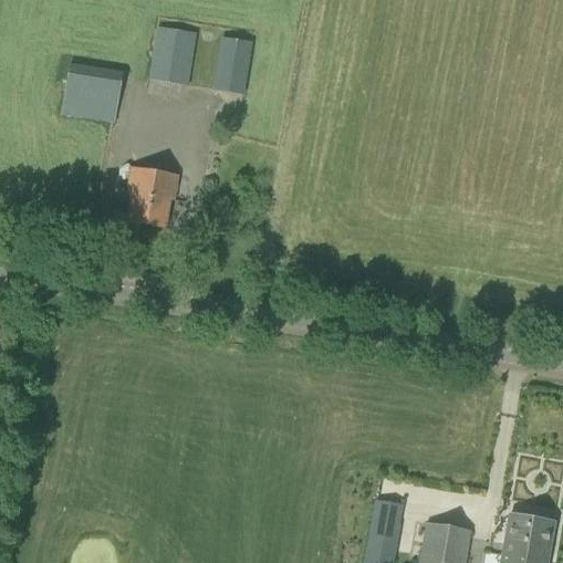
[(190,84),(199,32),(159,25),(150,77),(190,84)]
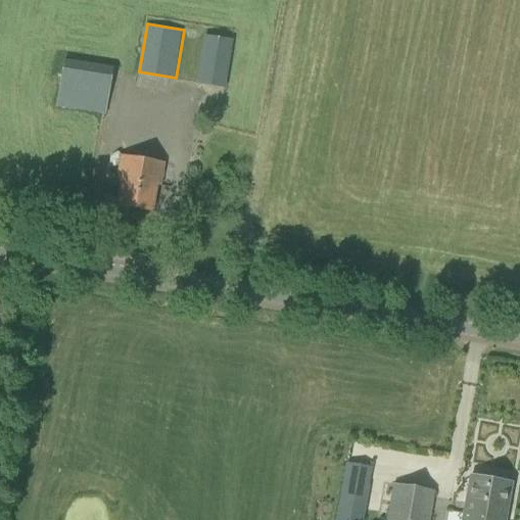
[(226,86),(234,38),(207,33),(199,82),(226,86)]
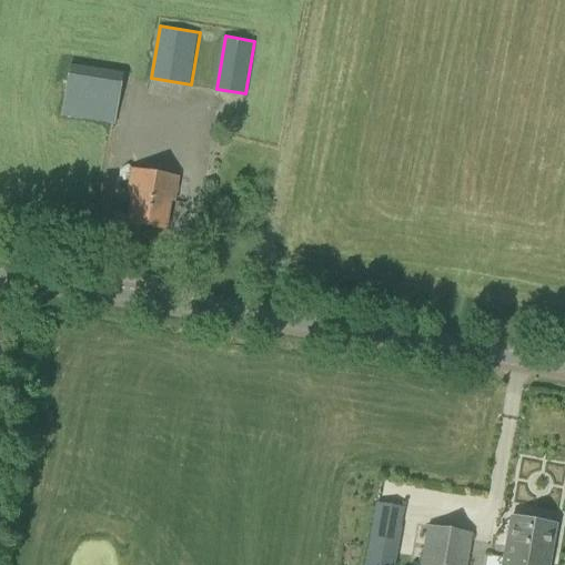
[(124,72),(71,64),(63,113),(117,122),(124,72)]
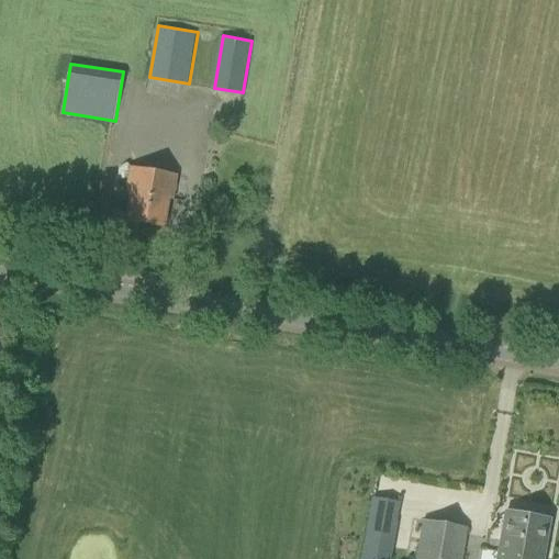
[(175,197),(178,174),(132,166),(127,191),(132,191),(127,219),(166,225),(170,197),(175,197)]
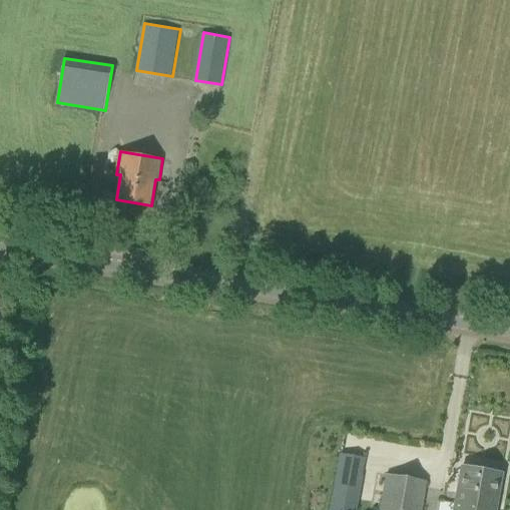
[(358,509),(368,457),(341,452),(330,509),(358,509)]
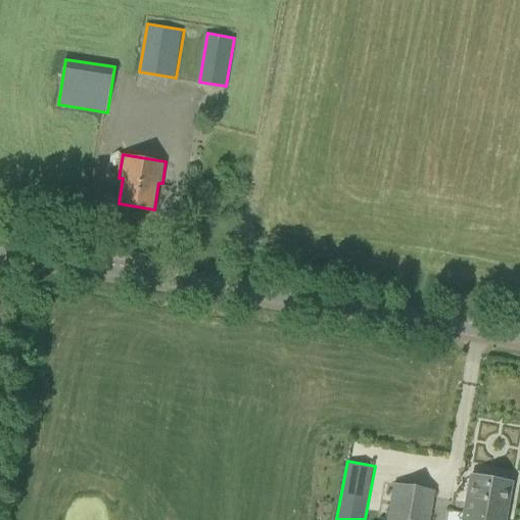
[(506,519),(514,481),(473,474),(464,519),(506,519)]
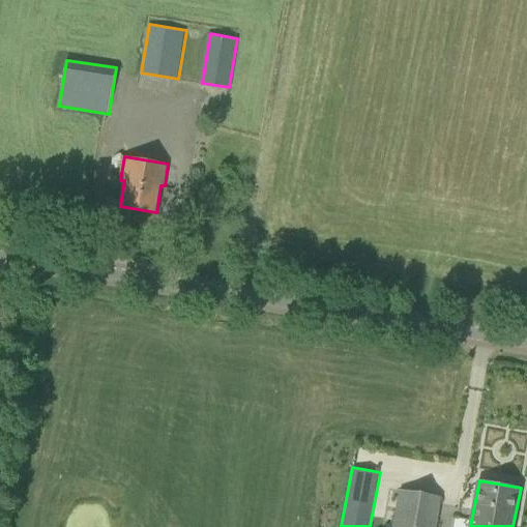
[(437,526),(443,495),(400,488),(391,526),(437,526)]
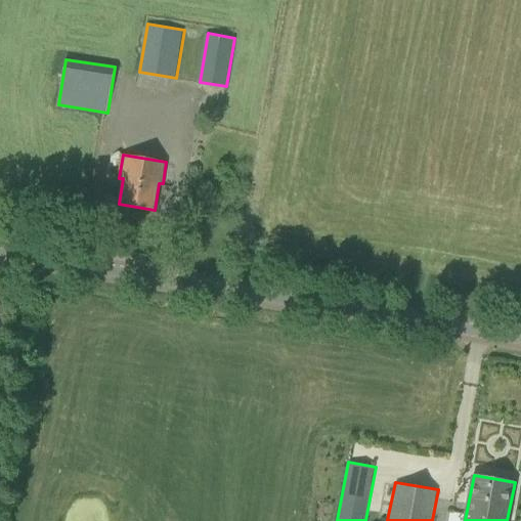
All buildings are outlined.
